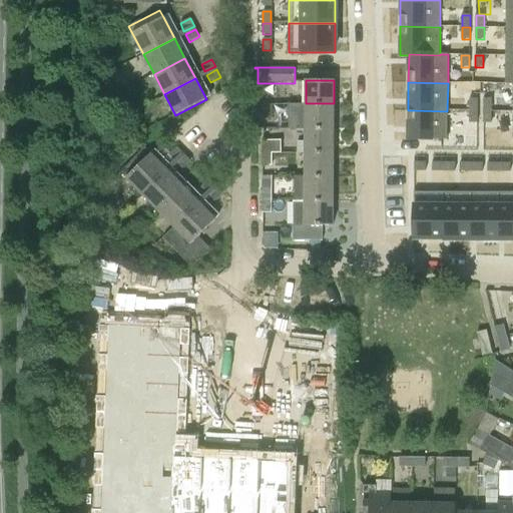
[(470,99),(469,111),(477,111),(478,99),(470,99)]
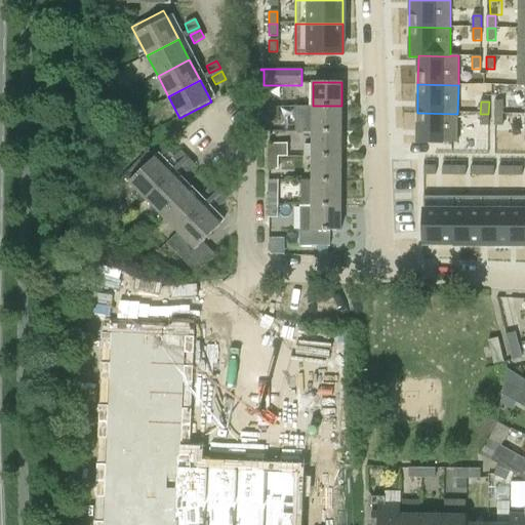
[(495,102),(494,114),(502,114),(503,102),(495,102)]
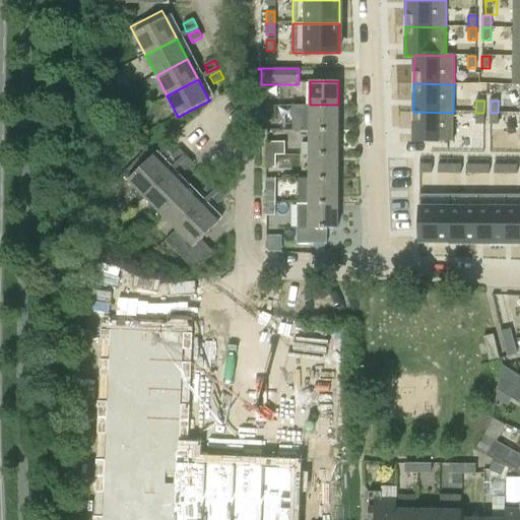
[(293,131),(309,131),(338,131),(338,105),(310,105),(310,106),(293,106),(293,131)]
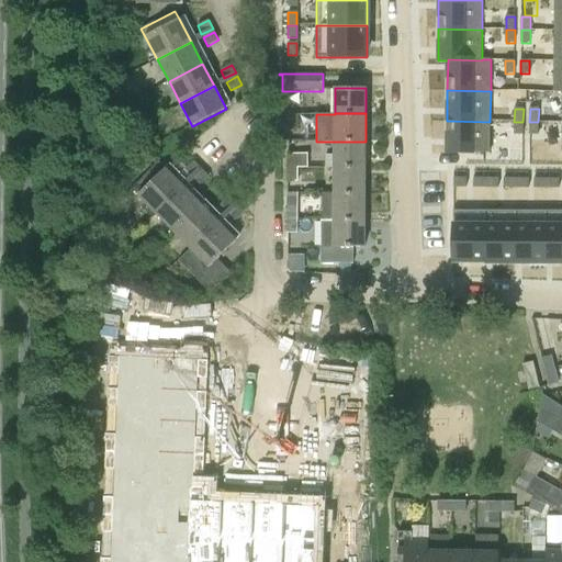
[(287,115),(288,130),(299,130),(299,115),(287,115)]
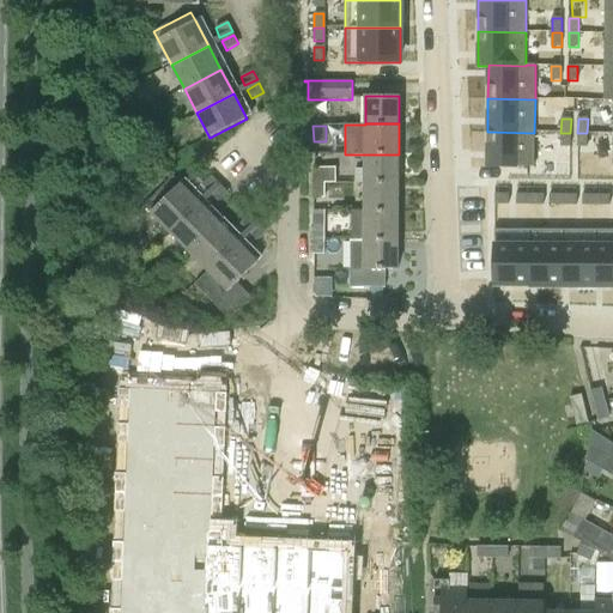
[(487,132),(487,167),(534,167),(534,133),(487,132)]
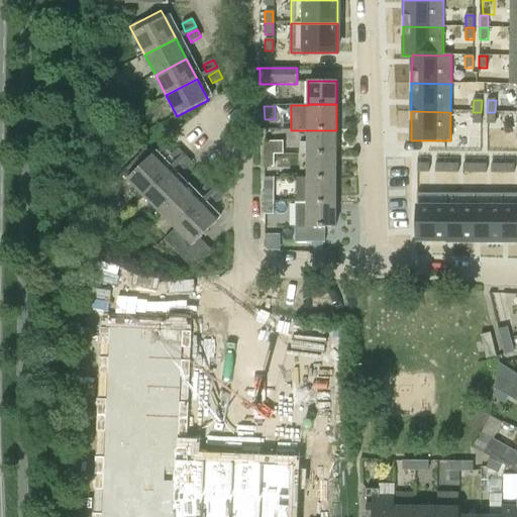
[(473,112),(473,124),(481,124),(481,112),(473,112)]
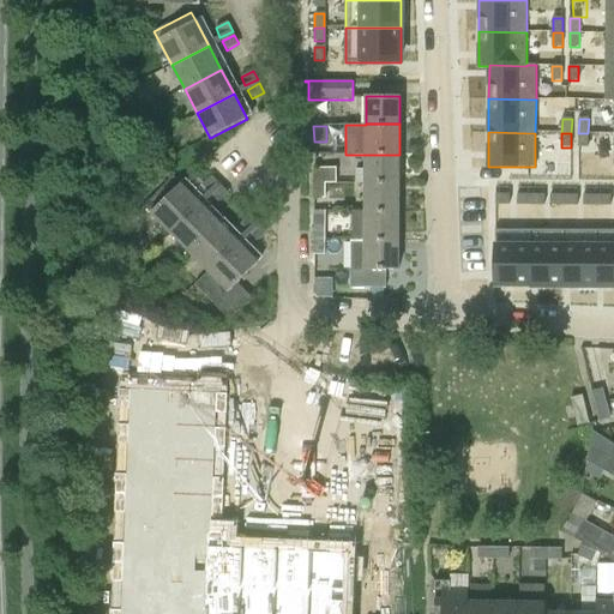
[(578,133),(578,148),(588,148),(588,133),(578,133)]
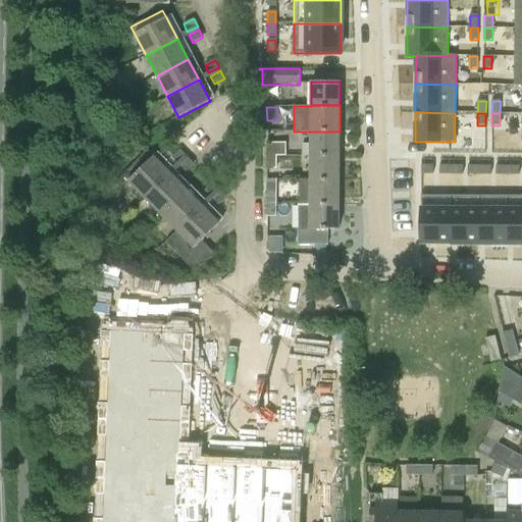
[(303,156),(310,156),(340,156),(340,132),(310,132),(310,144),(303,144),(303,156)]
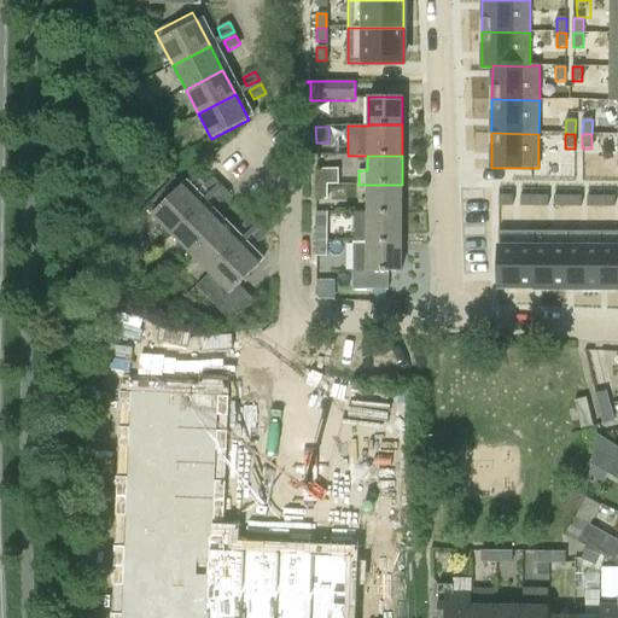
[(315,169),(315,185),(328,185),(339,185),(339,168),(315,169)]
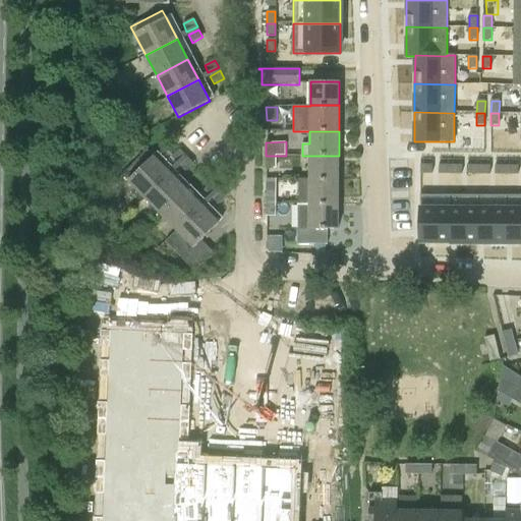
[(177,163),(185,155),(179,150),(171,157),(177,163)]
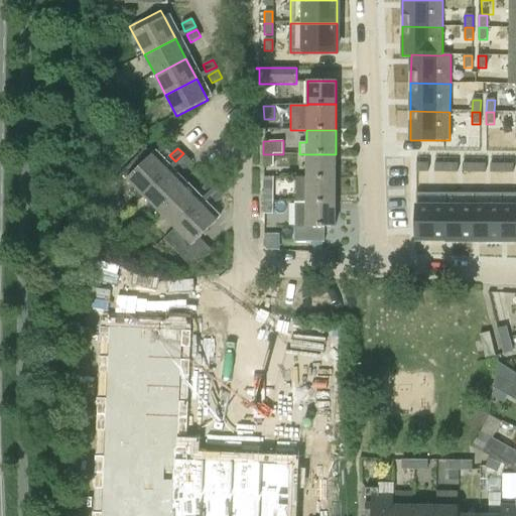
[(121,173),(126,178),(143,196),(168,171),(146,149),(121,173)]
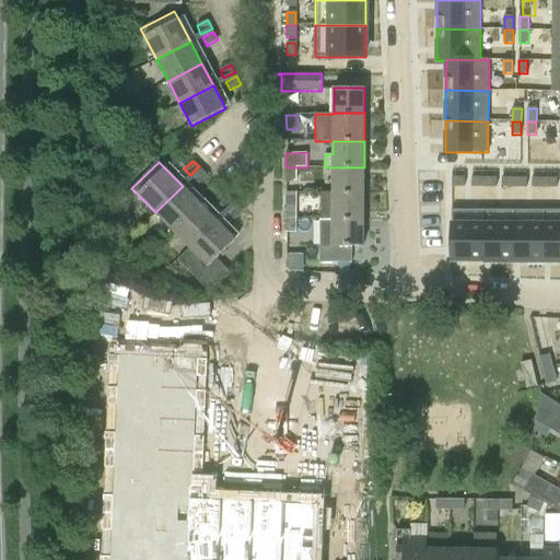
[(296,182),(298,167),(286,167),(286,182),(296,182)]
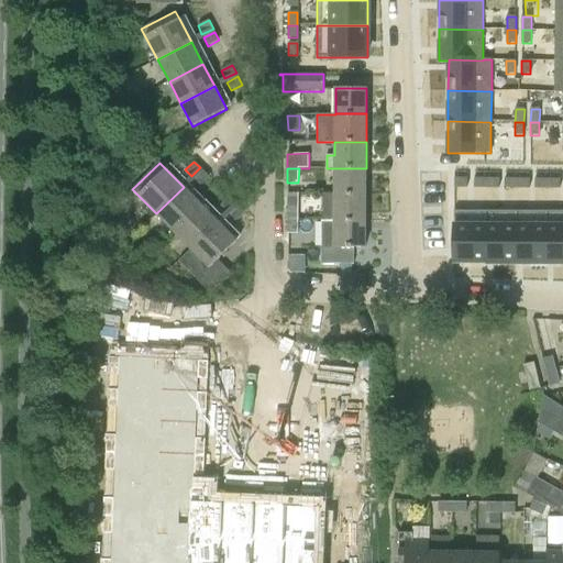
[(334,168),(334,194),(366,194),(366,168),(334,168)]
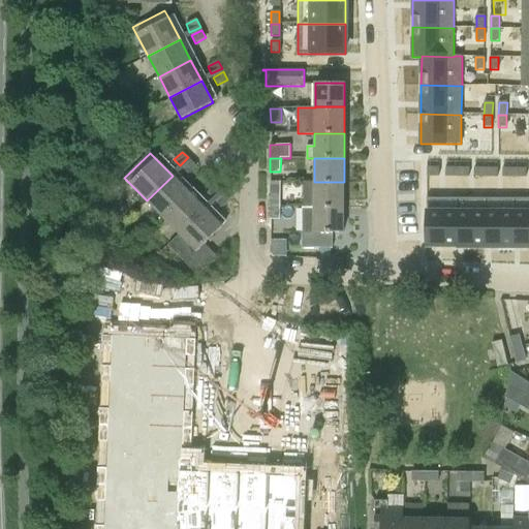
[(182,168),(188,175),(196,166),(190,160),(182,168)]
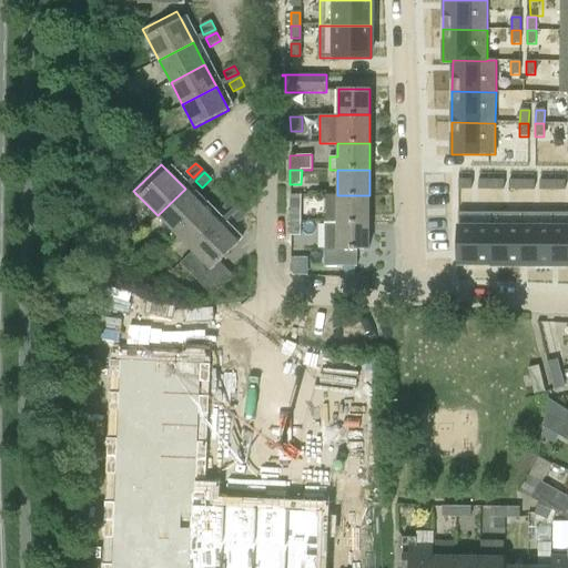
[(457,179),(457,188),(470,188),(470,179),(457,179)]
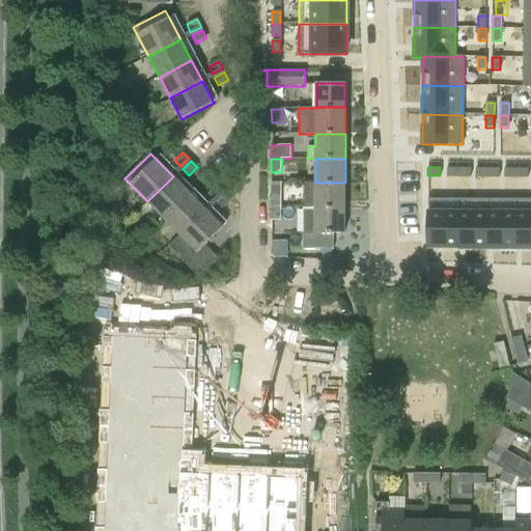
[(447,167),(447,175),(458,176),(458,167),(447,167)]
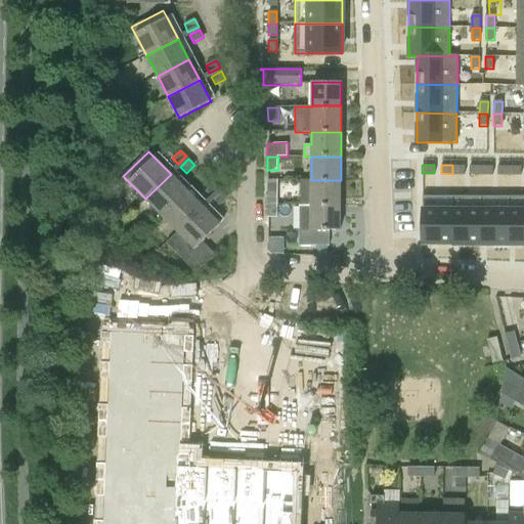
[(452,165),(452,174),(465,174),(465,165),(452,165)]
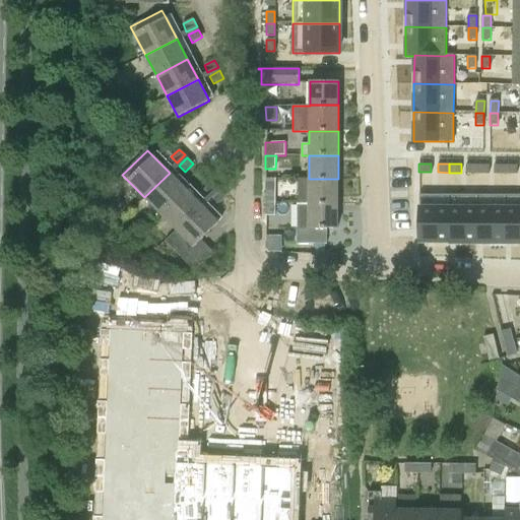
[(465,164),(465,173),(477,173),(477,164),(465,164)]
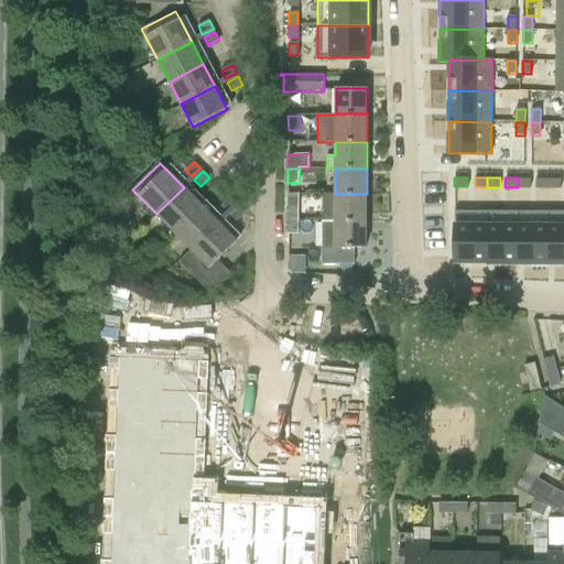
[(518,177),(518,187),(530,187),(530,177),(518,177)]
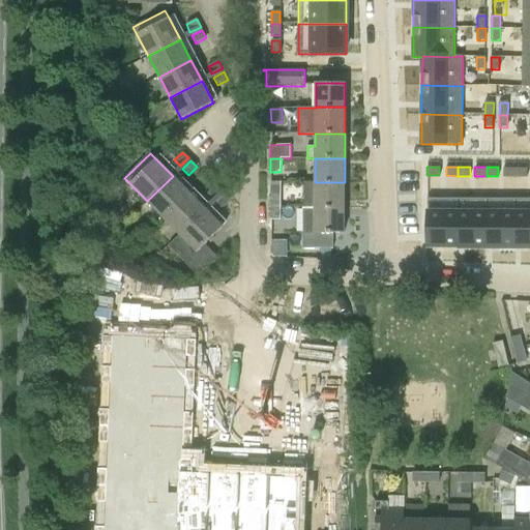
[(503,167),(503,176),(514,176),(514,167),(503,167)]
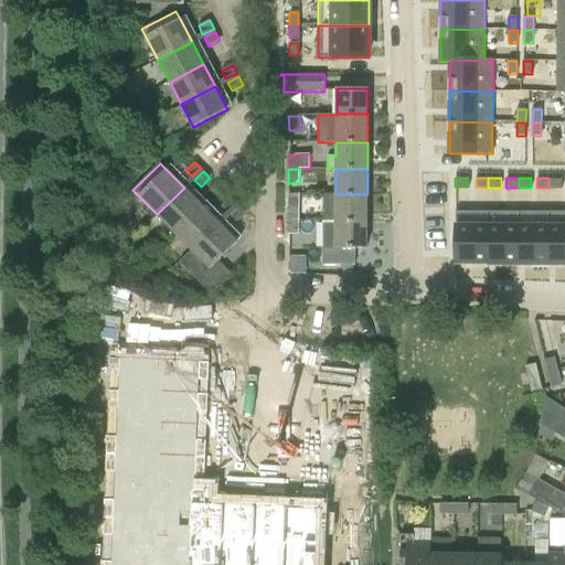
[(548,178),(548,188),(562,188),(562,179),(548,178)]
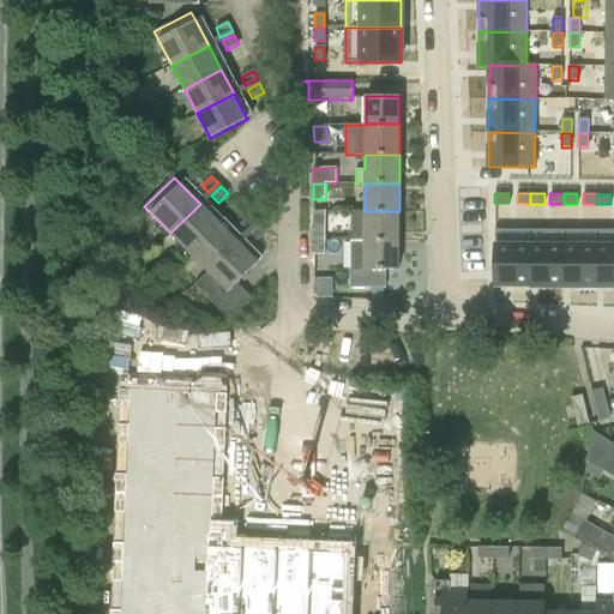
[(170,233),(190,253),(220,223),(200,204),(170,233)]
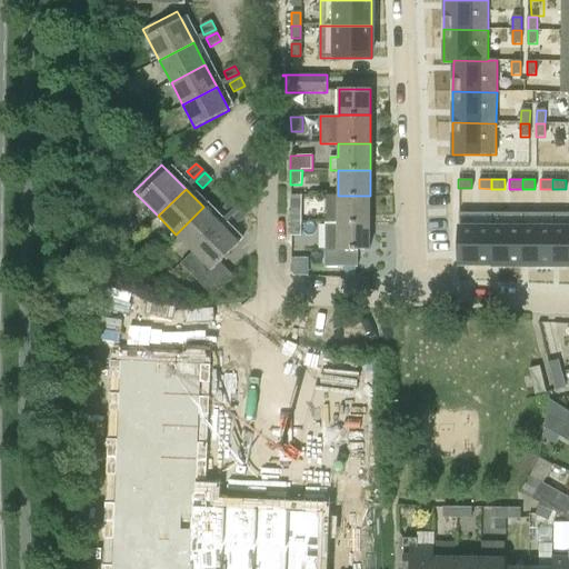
[(326,223),(338,223),(369,223),(370,196),(338,196),(338,211),(326,210),(326,223)]
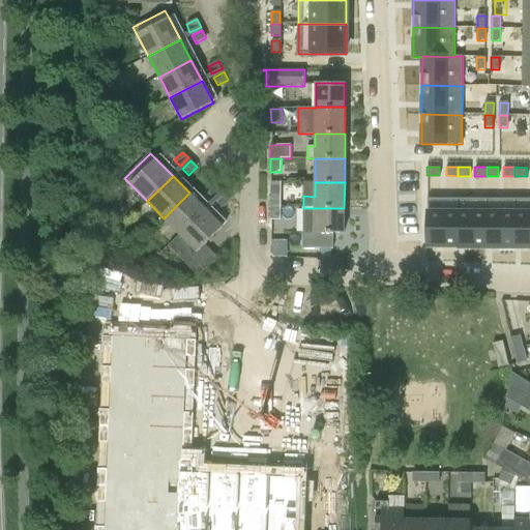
[(213,200),(222,192),(215,185),(207,194),(213,200)]
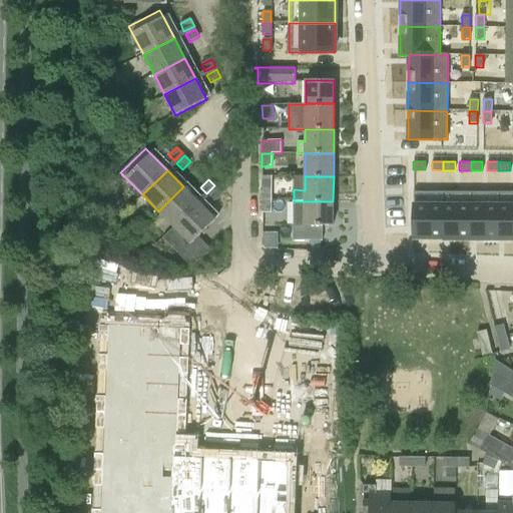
[(158,211),(174,226),(198,202),(183,186),(158,211)]
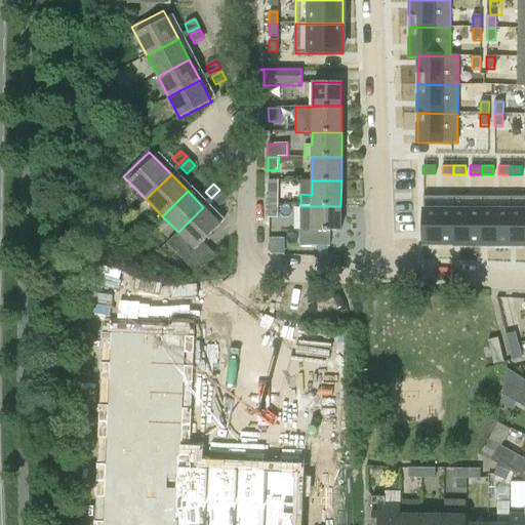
[(221,192),(213,201),(219,207),(228,199),(221,192)]
